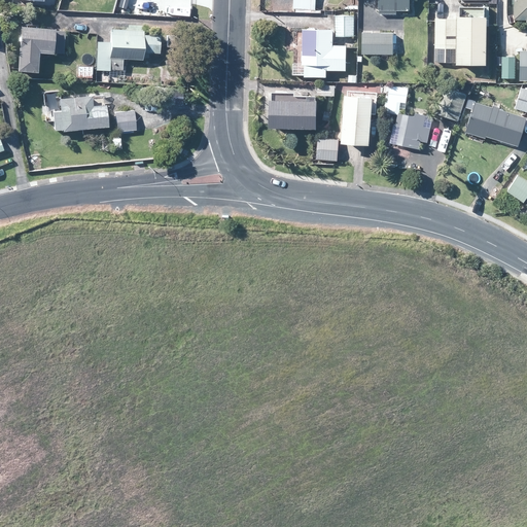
[(293,0),(294,9),(316,9),(316,0),(293,0)]
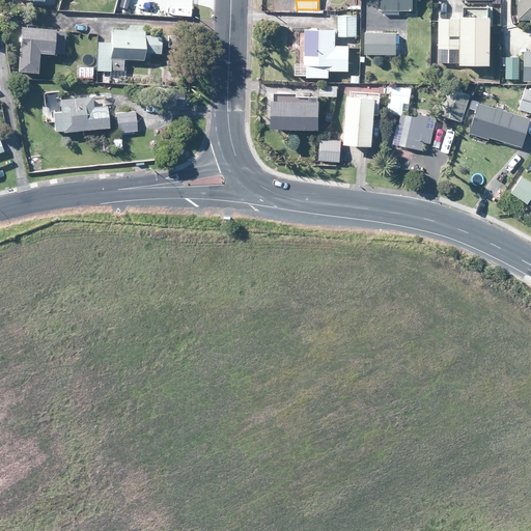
[(382,0),(382,10),(384,10),(384,14),(400,14),(400,10),(414,10),(414,0),(382,0)]
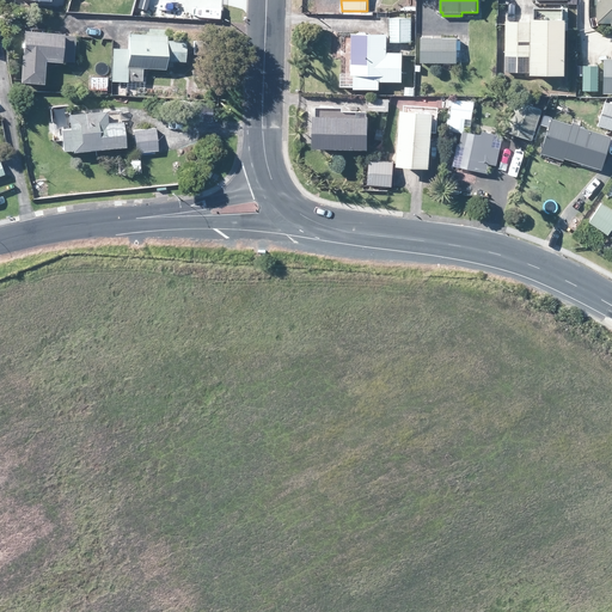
[(611,0),(598,0),(598,23),(611,23),(611,0)]
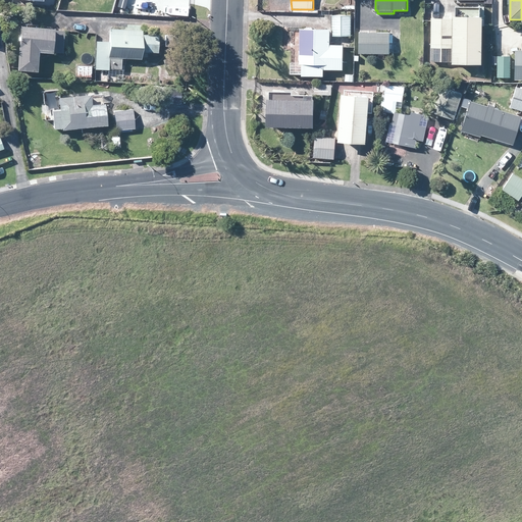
[(483,63),(483,16),(455,15),(455,20),(453,20),(453,12),(431,12),(431,61),(454,62),(454,63),(483,63)]
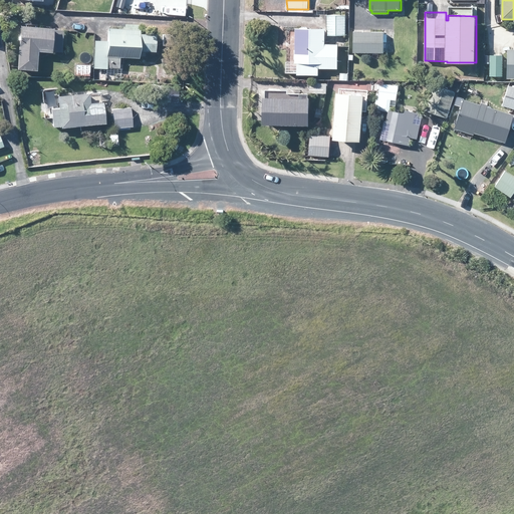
[(327,35),(346,35),(346,15),(328,15),(327,28),(327,35)]
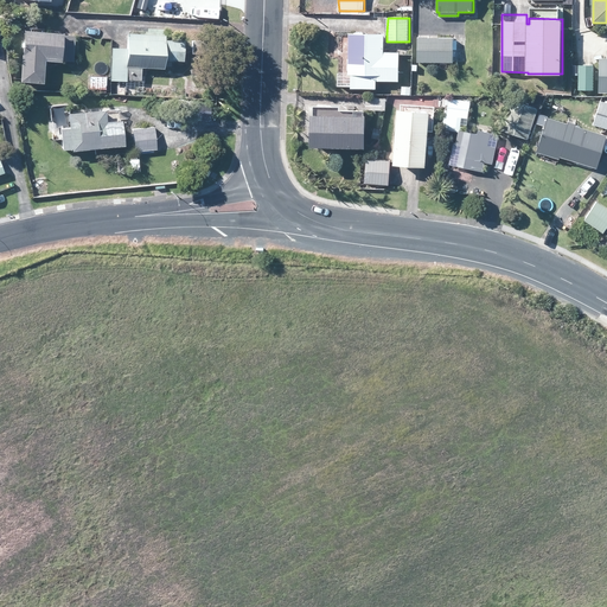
[(72,62),(75,36),(63,34),(63,33),(61,33),(24,31),(20,78),(20,82),(38,83),(43,83),(44,66),(44,65),(45,65),(45,61),(62,62),(62,61),(72,62)]
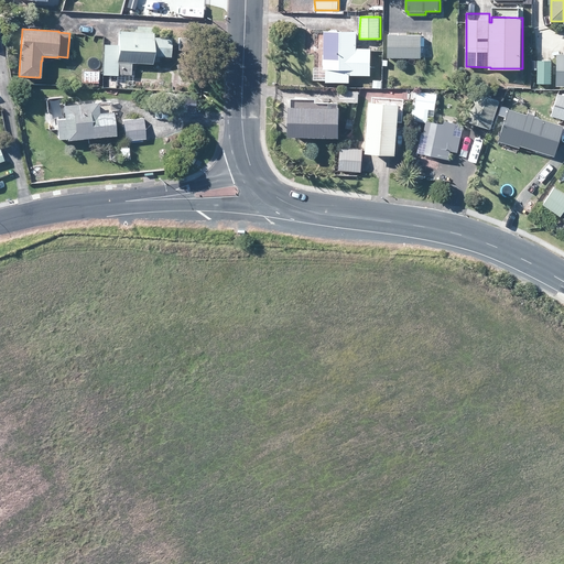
[(153,32),(149,32),(118,31),(117,60),(104,58),(102,75),(114,75),(118,75),(118,74),(131,74),(131,63),(152,63),(152,56),(160,56),(171,56),(171,38),(153,36),(153,32)]
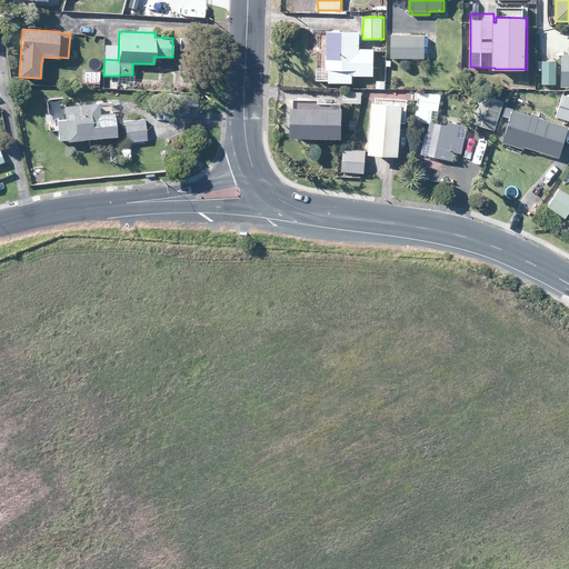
[(375,76),(376,49),(360,49),(361,31),(328,31),(328,69),(330,70),(330,82),(353,82),(353,76),(375,76)]
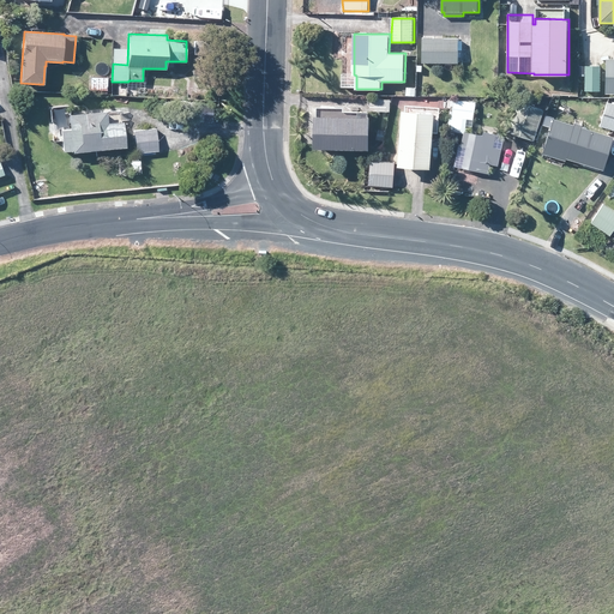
[(447,77),(465,77),(465,62),(474,62),(474,38),(423,38),(423,62),(459,64),(459,66),(447,66),(447,77)]
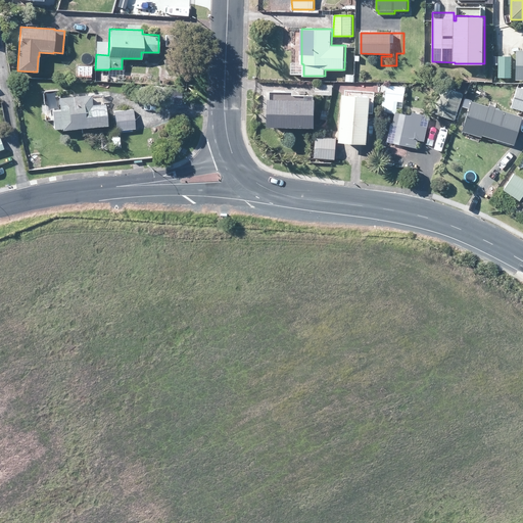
[(512,77),(512,56),(498,56),(498,77),(512,77)]
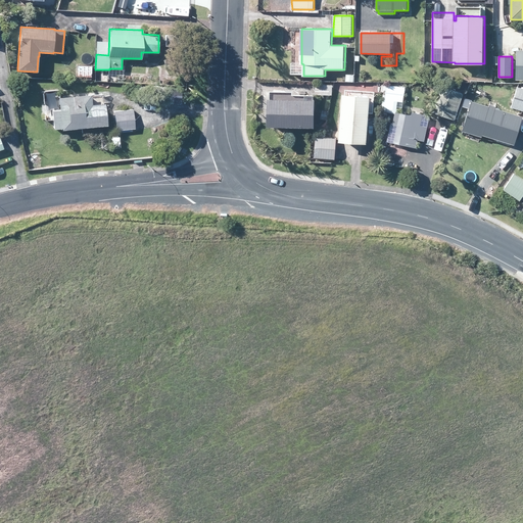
[(77,79),(91,80),(91,64),(85,64),(85,65),(77,65),(77,79)]
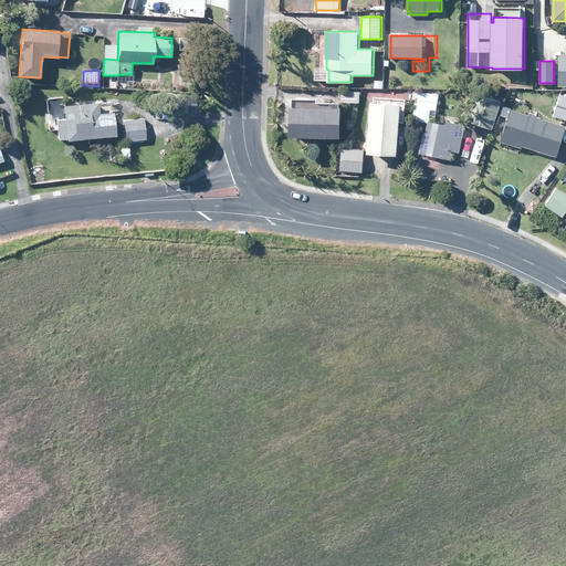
[(147,79),(136,79),(136,91),(147,91),(147,79)]
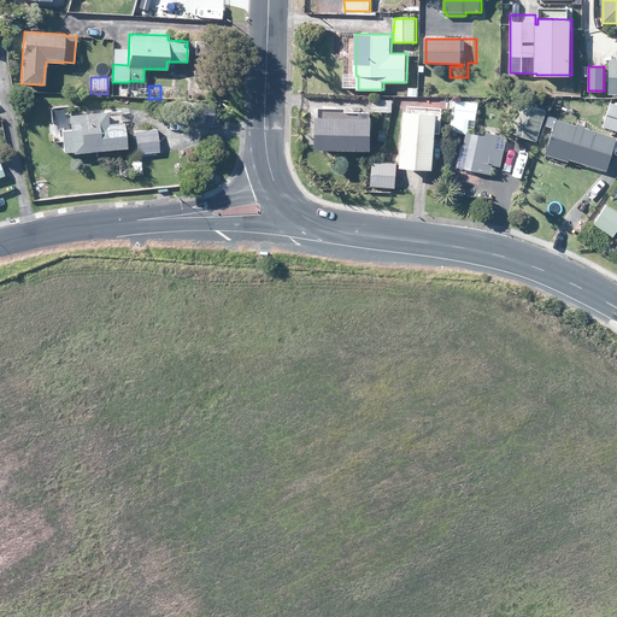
[(372,99),(372,111),(393,111),(393,100),(372,99)]
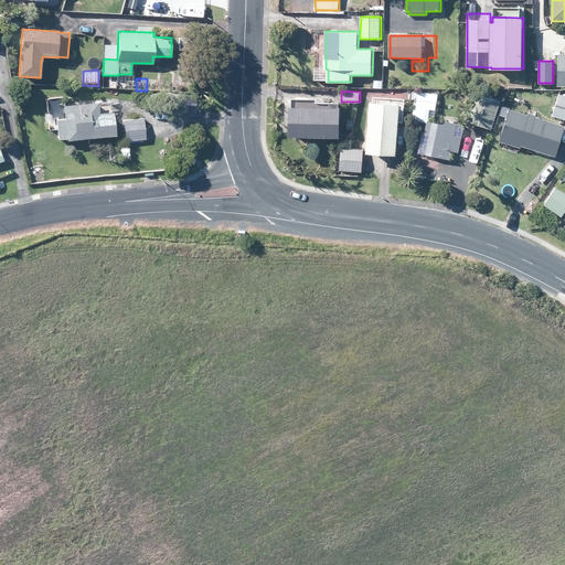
[(420,116),(420,108),(437,110),(439,94),(416,91),(414,115),(420,116)]
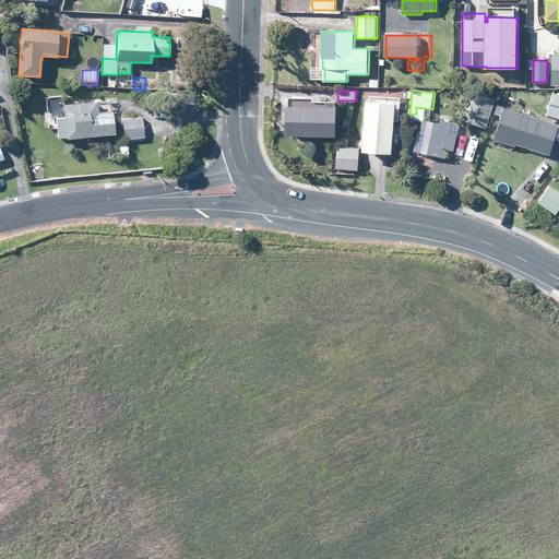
[(488,128),(496,100),(471,93),(463,120),(488,128)]
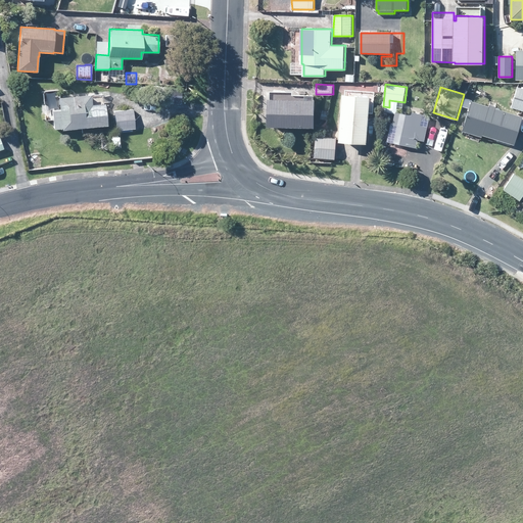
[(513,107),(522,110),(522,88),(519,87),(513,107)]
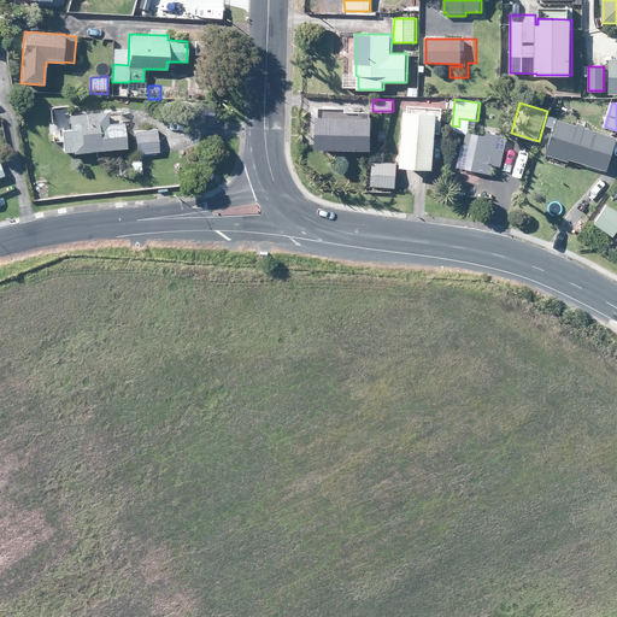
[(436,134),(439,113),(405,111),(401,163),(401,168),(434,170),(436,134)]
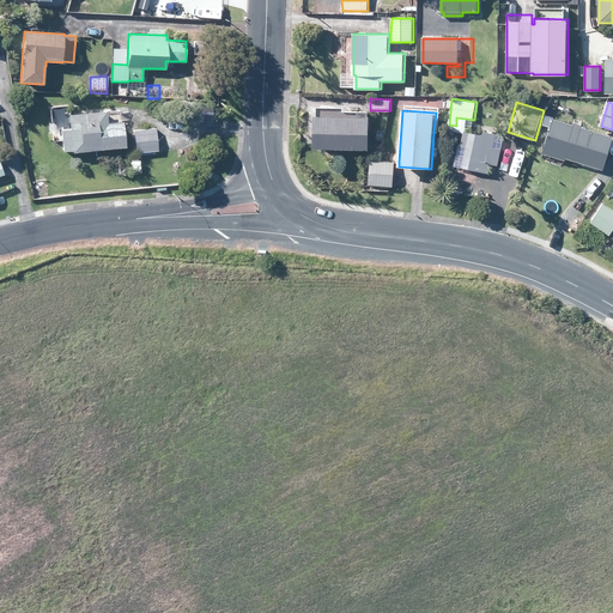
[(126,147),(123,121),(108,122),(107,111),(70,115),(71,128),(61,129),(62,140),(64,151),(72,150),(73,152),(126,147)]
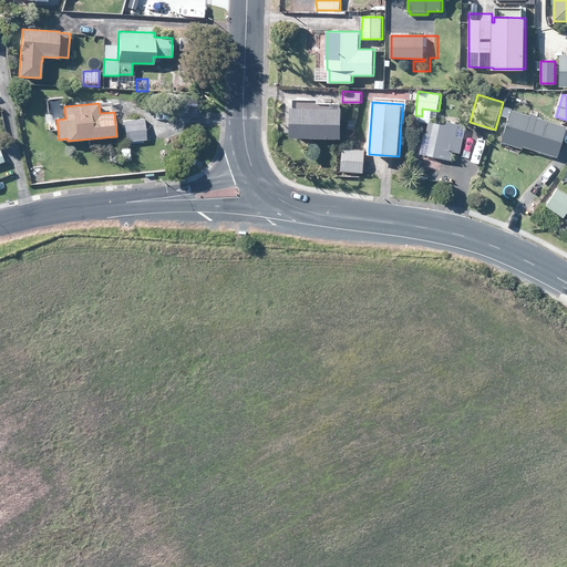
[(343,109),(342,109),(291,107),(291,113),(291,122),(291,137),(342,138),(343,109)]
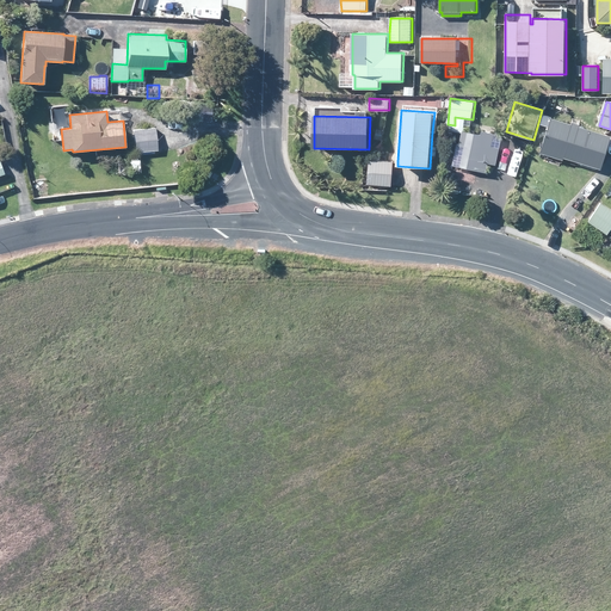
[(603,170),(610,140),(610,136),(581,127),(581,124),(574,122),(573,124),(553,118),(542,153),(565,160),(566,158),(603,170)]
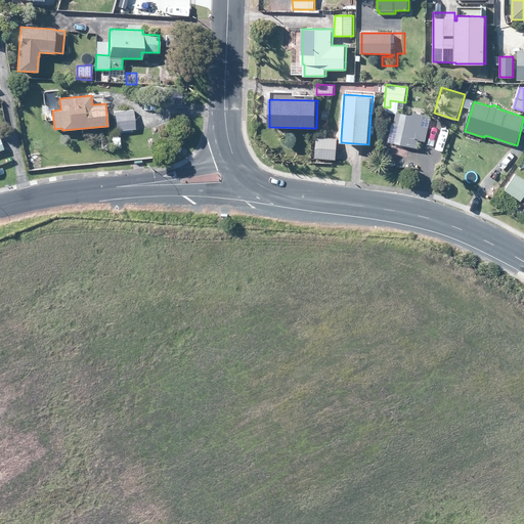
[(117,130),(135,128),(134,110),(130,110),(115,112),(117,130)]
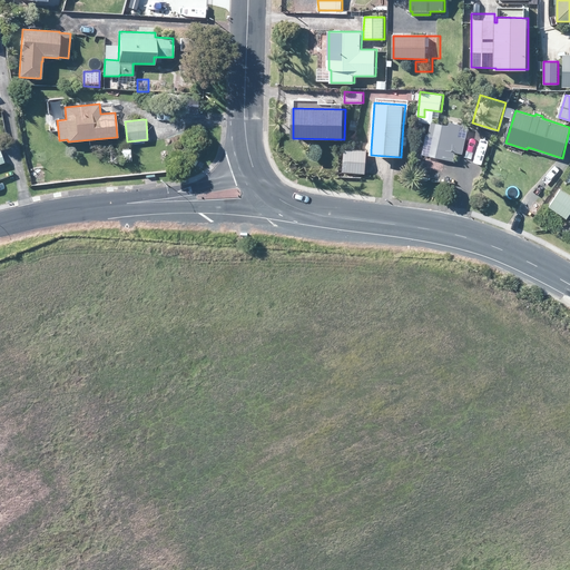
[(451,123),(450,126),(432,123),(429,135),(426,134),(422,155),(453,160),(455,153),(463,154),(469,127),(461,126),(461,125),(451,123)]
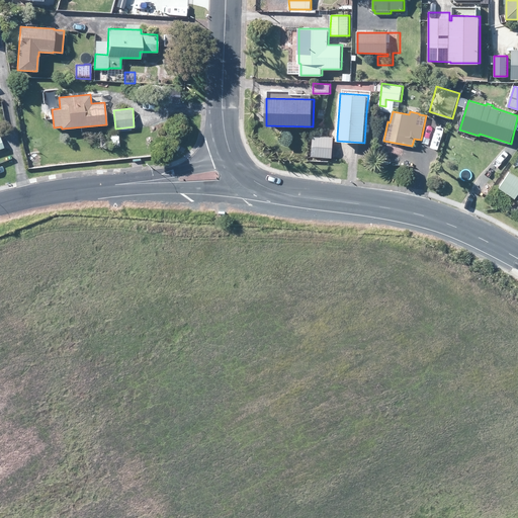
[(439,149),(444,131),(436,128),(431,147),(439,149)]
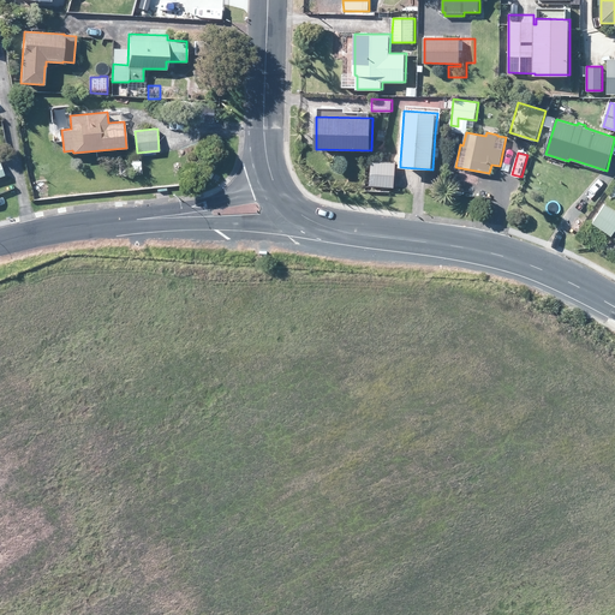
[(396,162),(389,162),(372,161),(370,185),(394,187),(396,162)]
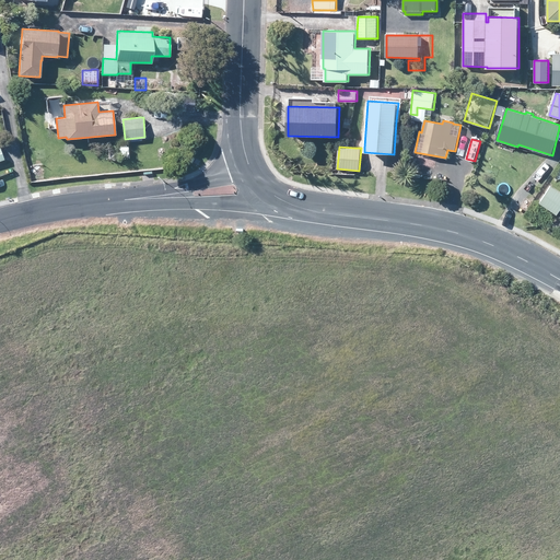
[(557,216),(559,210),(559,191),(551,186),(539,203),(557,216)]
